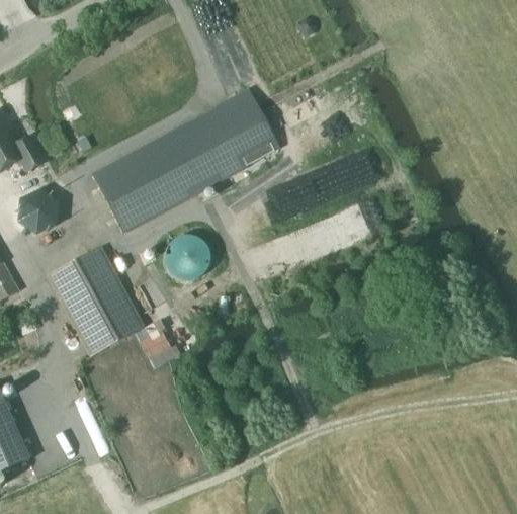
[(123,231),(243,166),(279,149),(248,87),(216,104),(217,106),(93,173),(123,231)]
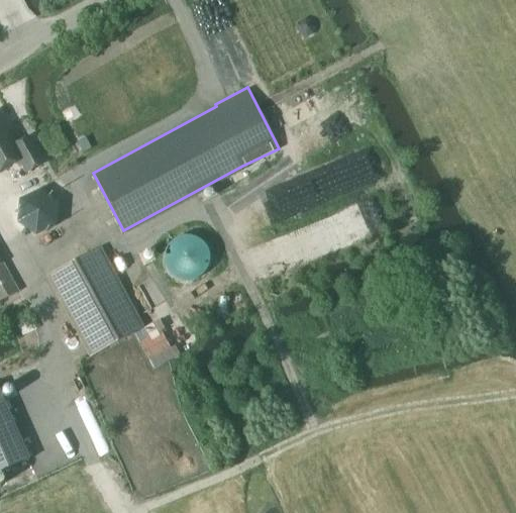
[(14,143),(0,116),(0,168),(20,158),(27,170),(42,162),(28,136),(14,143)]
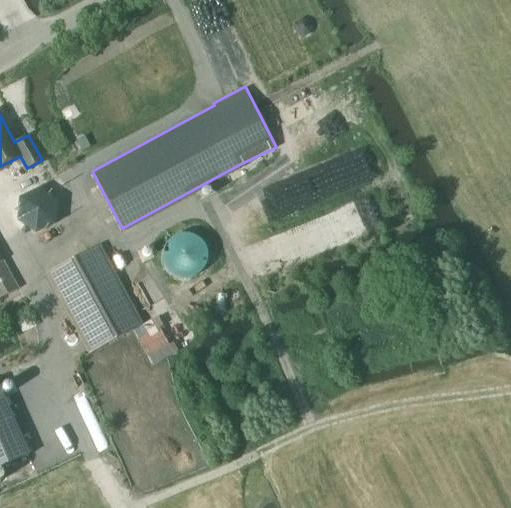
[(56,220),(58,198),(39,186),(20,196),(18,217),(36,230),(56,220)]
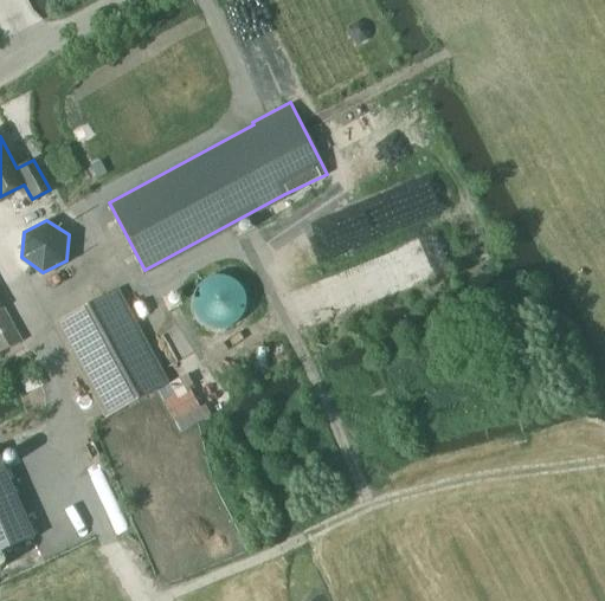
[(246,305),(246,298),(244,292),(242,286),(237,280),(232,277),(226,275),(219,273),(213,273),(206,276),(201,279),(197,283),(192,289),(191,295),(190,302),(191,308),(192,315),(197,320),(201,324),(206,328),(213,329),(219,330),(226,329),(232,325),(237,322),(242,317),(244,311),(246,305)]
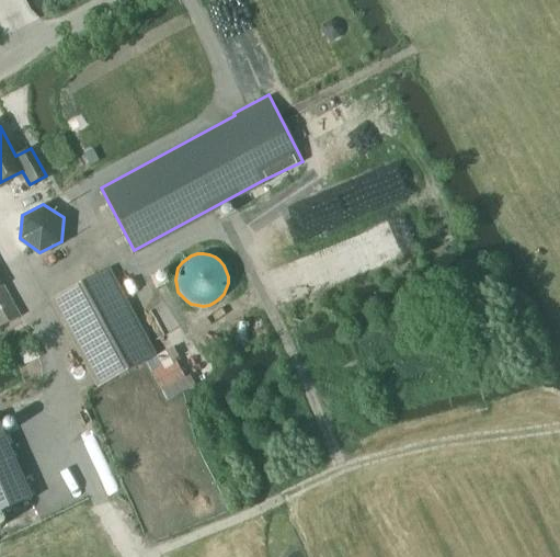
[(100,384),(158,352),(111,265),(53,297),(100,384)]
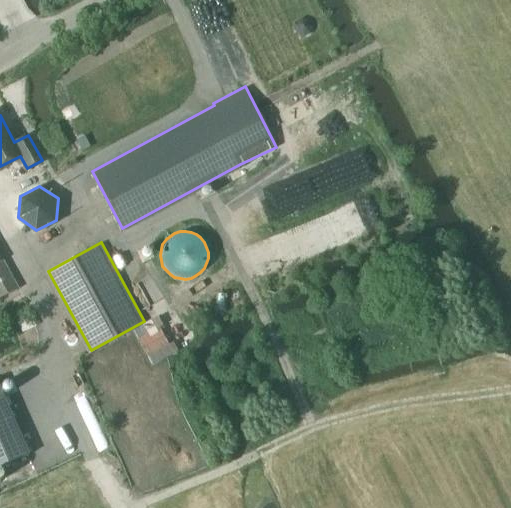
[(0,297),(20,286),(0,250),(0,297)]
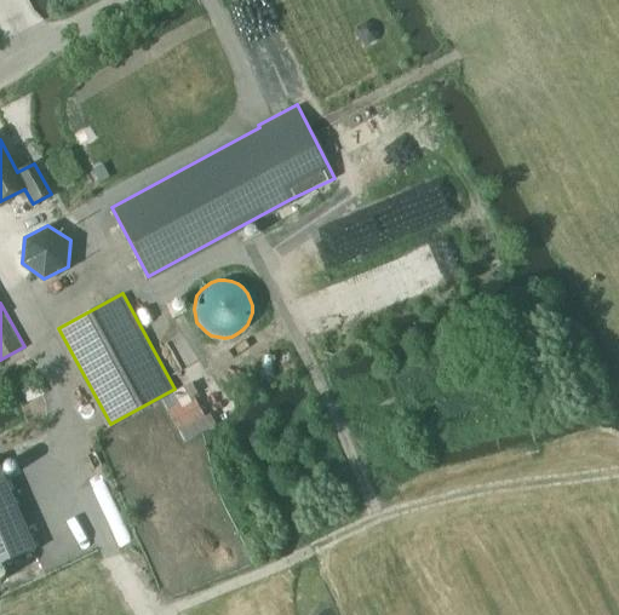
[(0,563),(35,549),(0,469),(0,563)]
